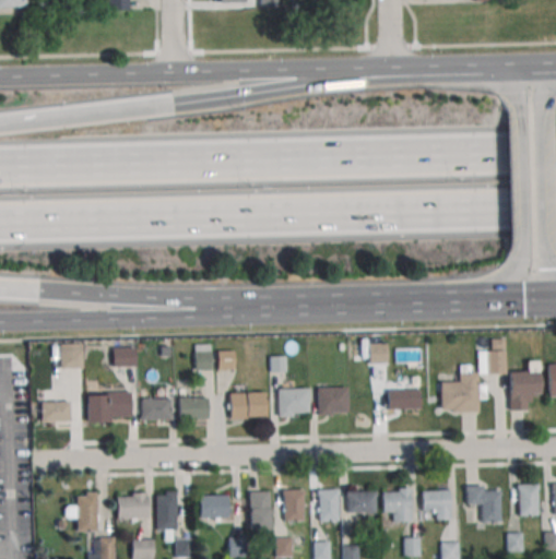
[(107,0),(108,9),(132,9),(131,0),(107,0)]
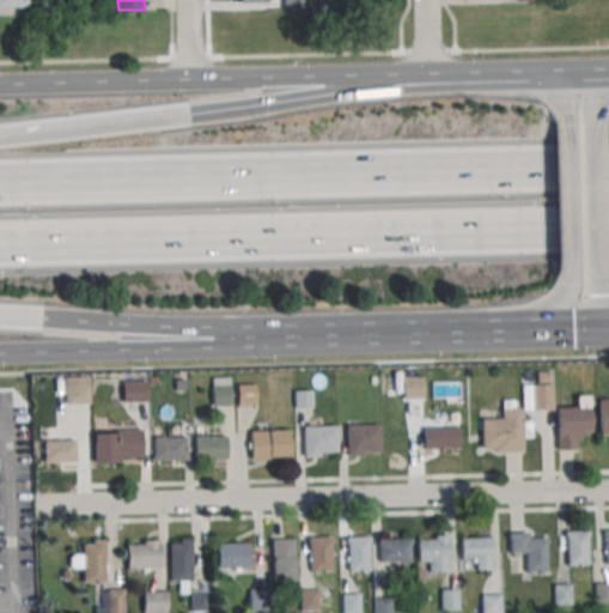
[(65,2),(65,14),(46,14),(46,2),(65,2)]
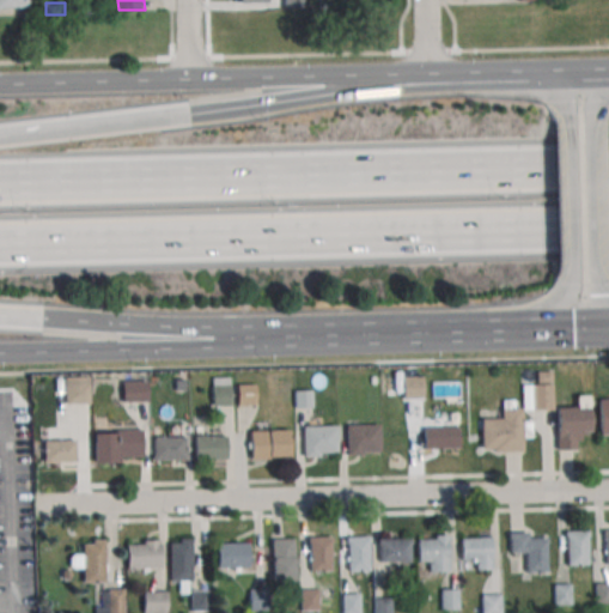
[(555,410),(555,371),(540,372),(540,383),(524,384),(524,408),(524,411),(555,410)]
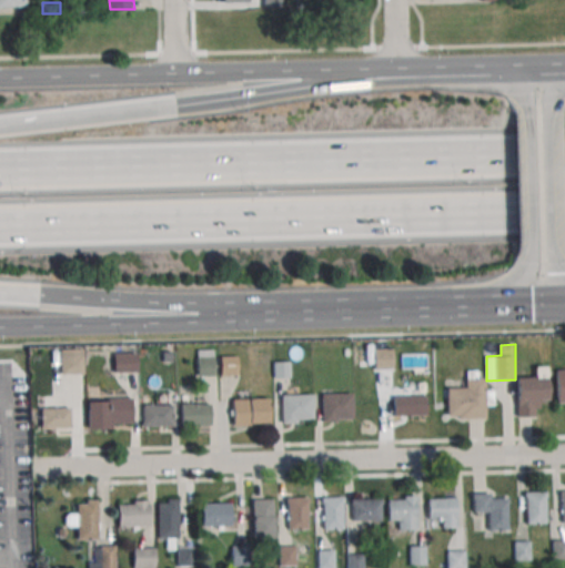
[(394,347),(375,347),(375,368),(394,368),(394,347)]
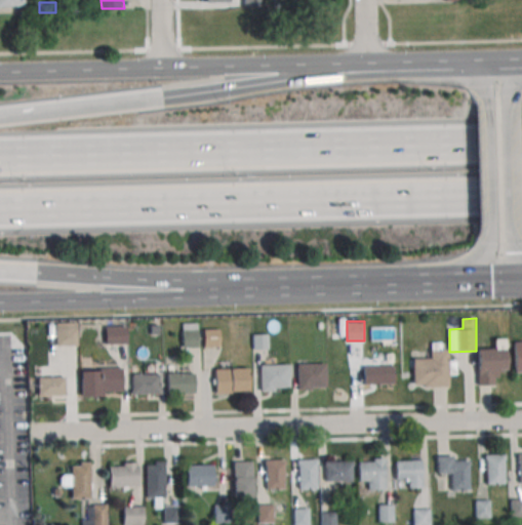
[(57,322),(57,346),(79,346),(79,322),(57,322)]
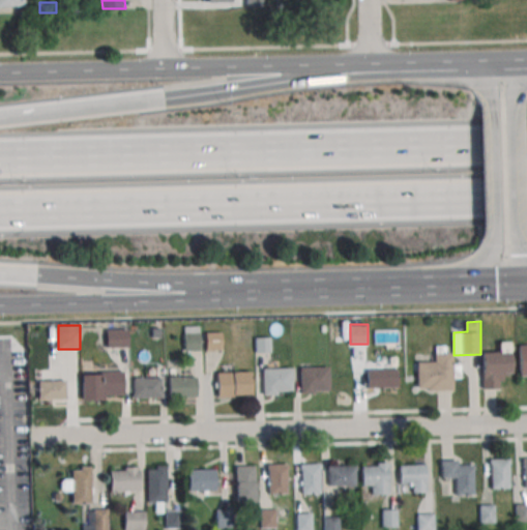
[(202,350),(202,326),(185,326),(185,350),(202,350)]
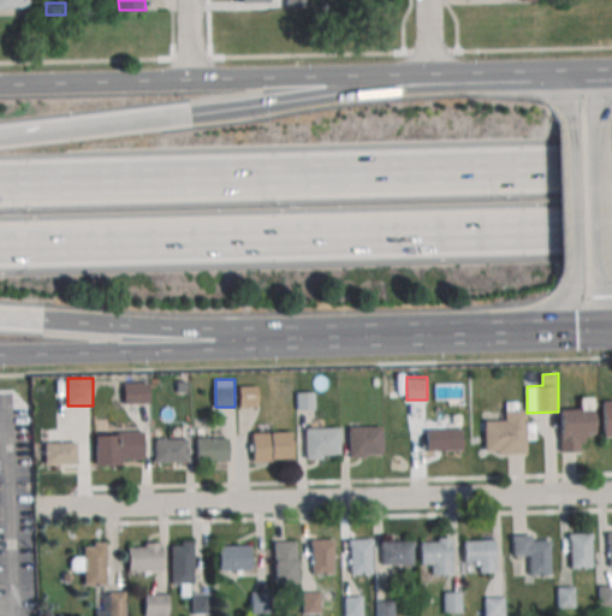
[(150,403),(150,381),(125,381),(125,403),(150,403)]
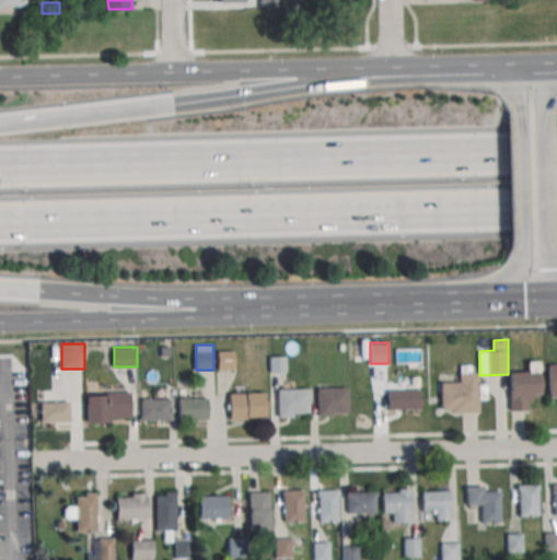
[(174,359),(173,347),(160,349),(161,360),(174,359)]
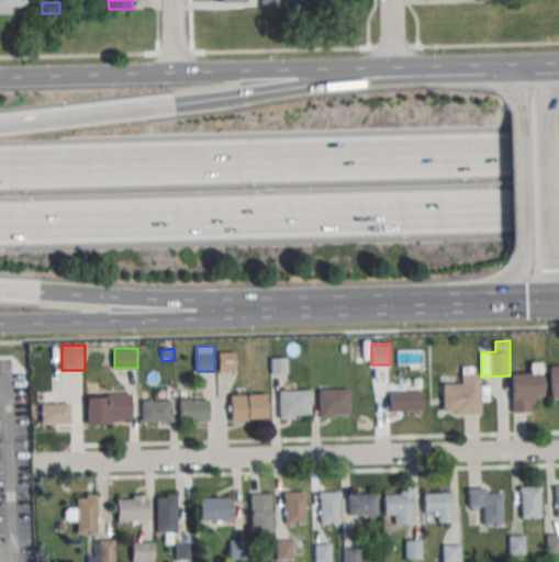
[(236,371),(236,351),(219,351),(220,371),(236,371)]
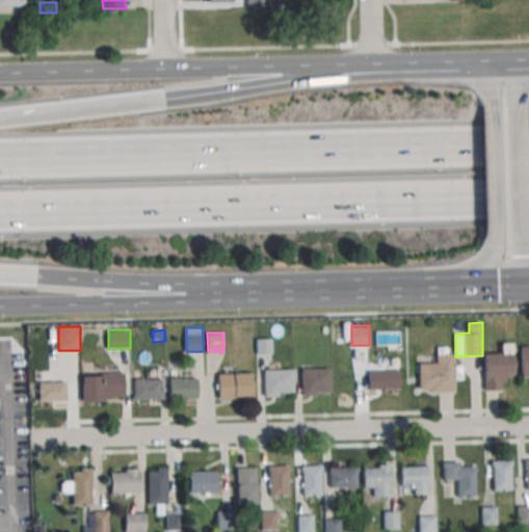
[(260,351),(271,351),(271,339),(260,339),(260,351)]
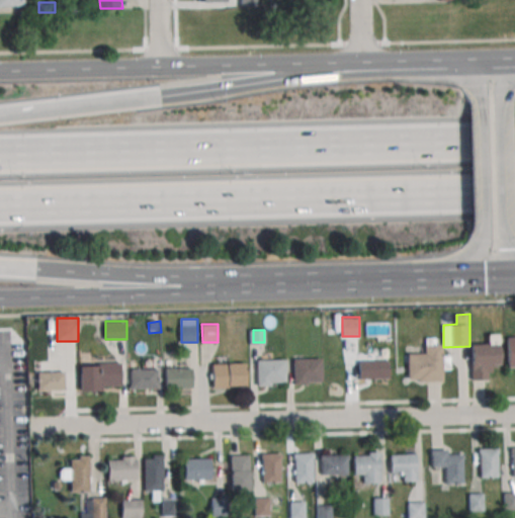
[(490,379),(490,371),(494,371),(493,364),(501,363),(500,333),(489,333),(490,344),(473,344),(474,379),(490,379)]
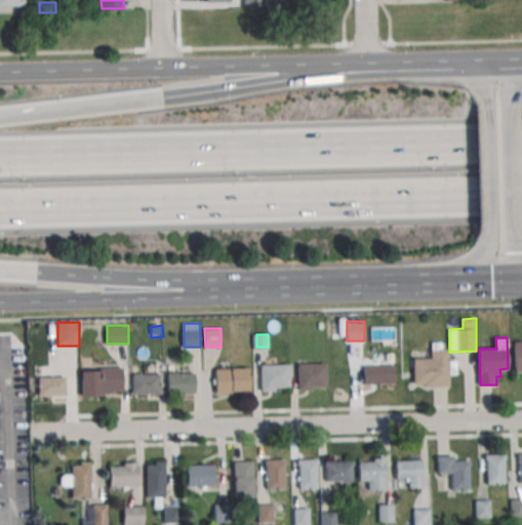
[(450,386),(449,374),(458,374),(458,360),(449,361),(449,350),(444,350),(443,341),(433,341),(433,350),(432,350),(432,358),(413,358),(415,384),(426,384),(426,387),(450,386)]
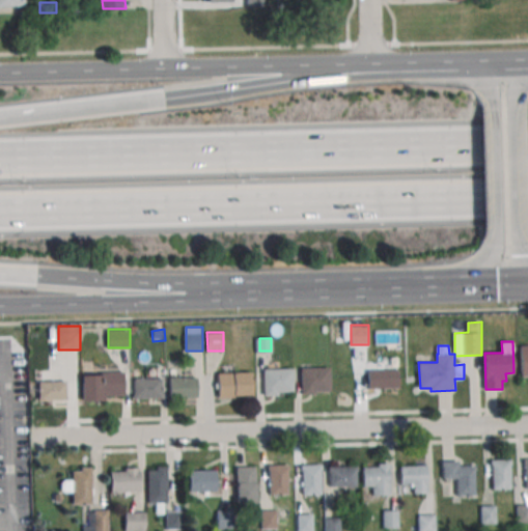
[(331,367),(332,391),(316,391),(316,394),(303,395),(302,367),(331,367)]
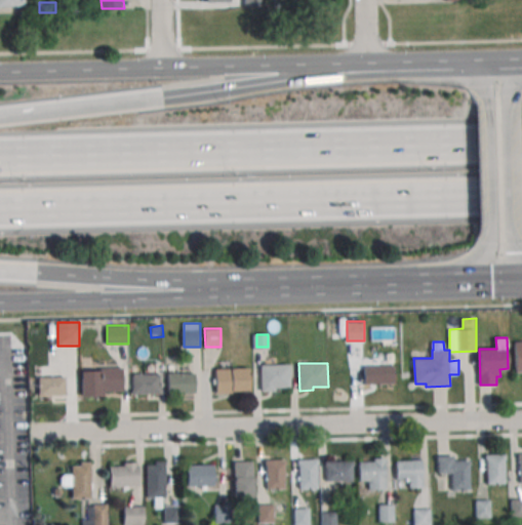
[(291,387),(290,364),(262,365),(262,393),(276,392),(276,388),(291,387)]
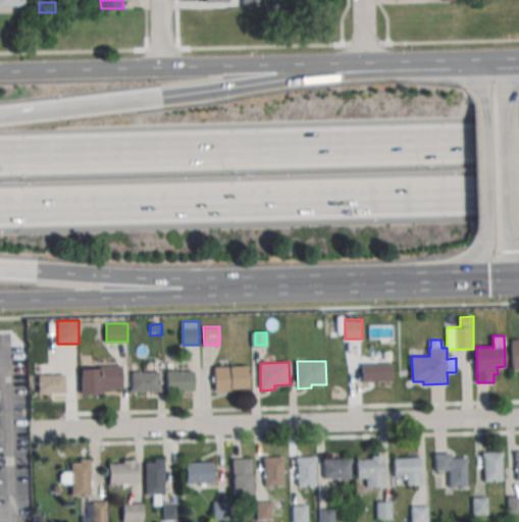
[(393,363),(393,381),(363,382),(363,363),(393,363)]
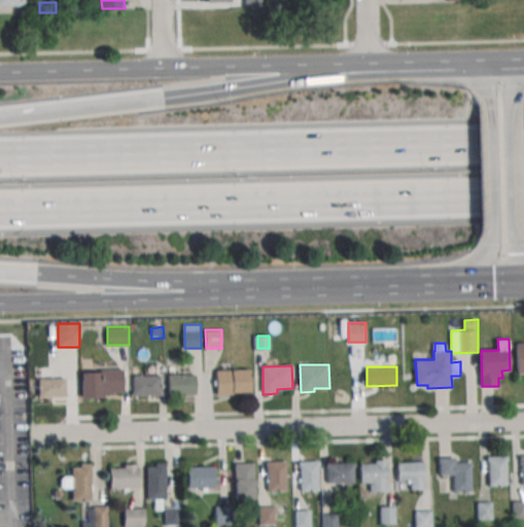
[(123,369),(124,391),(104,392),(104,397),(81,398),(80,373),(101,372),(101,370),(123,369)]
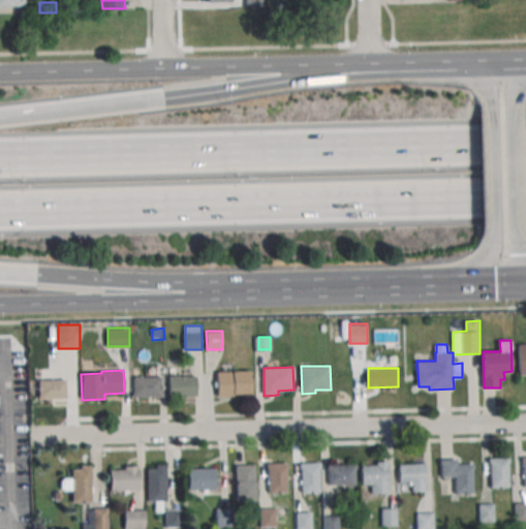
[(252,371),(253,395),(219,396),(219,372),(252,371)]
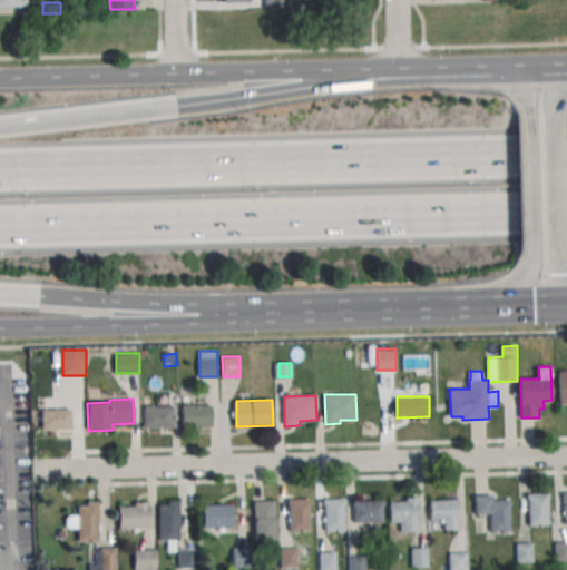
[(213,404),(214,426),(185,428),(184,405),(213,404)]
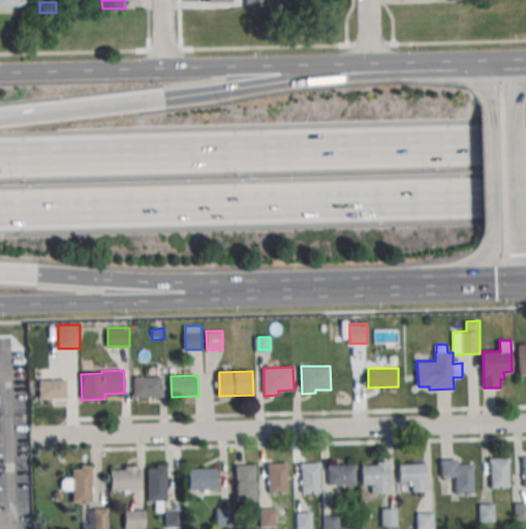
[(165,397),(165,391),(163,392),(163,376),(134,377),(134,397),(165,397)]
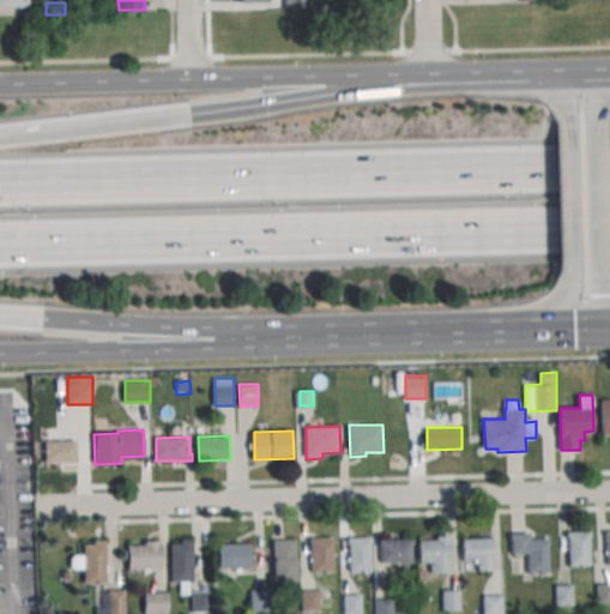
[(78,440),(79,462),(47,463),(46,440),(78,440)]
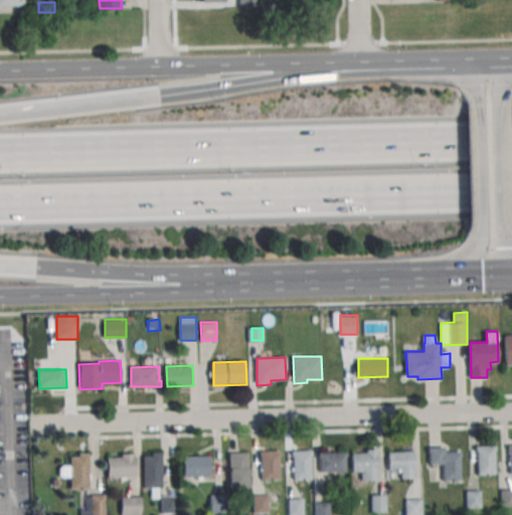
[(477,448),(477,453),(479,452),(480,477),(497,476),(496,452),(498,451),(497,447),(477,448)]
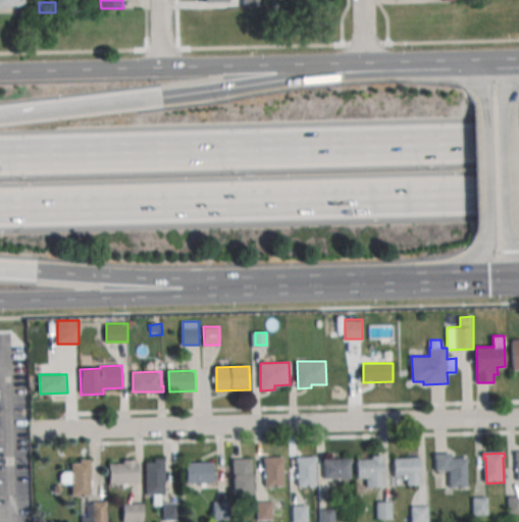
[(435,455),(435,459),(437,459),(437,472),(451,472),(451,488),(469,488),(468,464),(470,464),(470,459),(453,459),(453,455),(435,455)]
